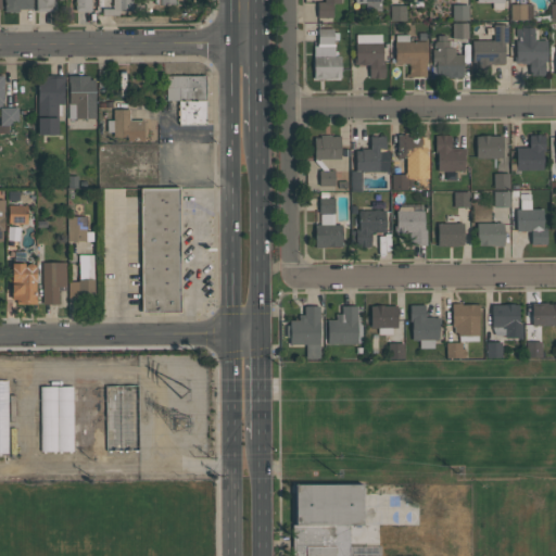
[(3,11),(3,0),(32,0),(32,9),(19,9),(19,11),(3,11)]
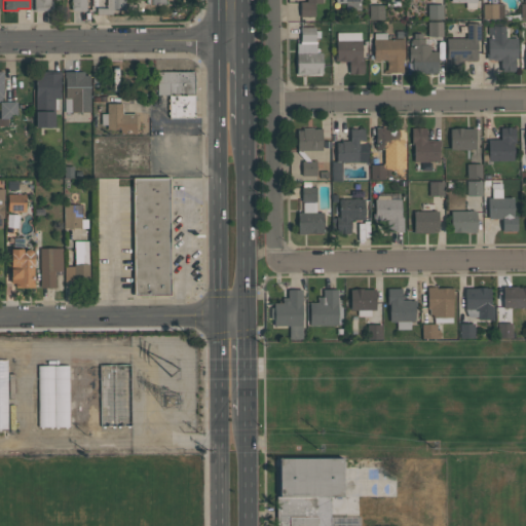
[(50,0),(50,10),(34,10),(34,0),(50,0)]
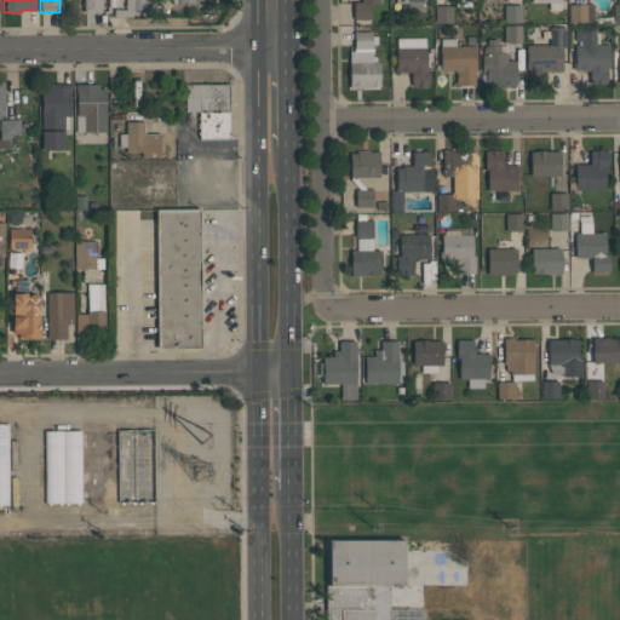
[(101,0),(101,11),(84,11),(84,0),(101,0)]
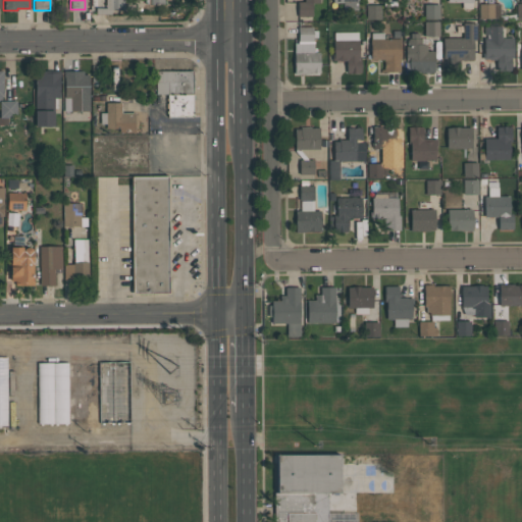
[(111,10),(111,14),(94,14),(94,7),(105,7),(105,0),(123,0),(123,9),(121,9),(121,10),(111,10)]
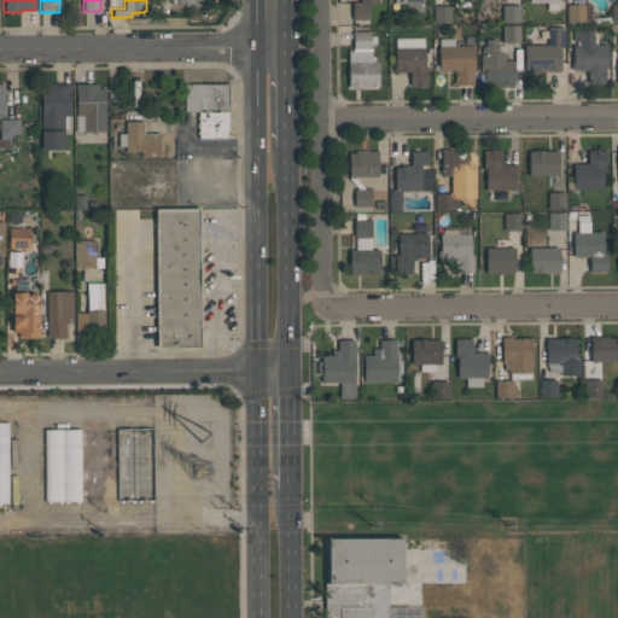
[(353,19),(351,3),(360,3),(360,0),(378,0),(378,3),(368,3),(369,19),(353,19)]
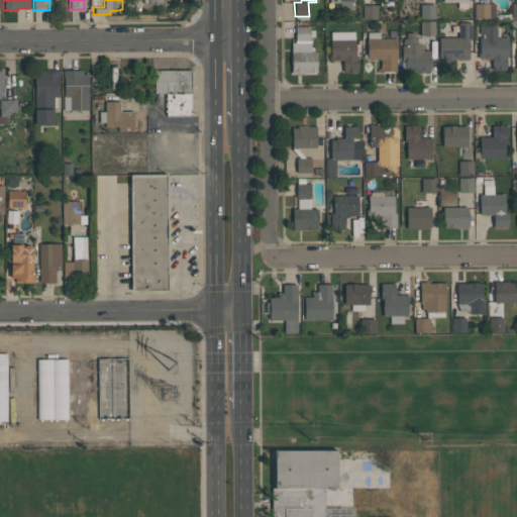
[(339,2),(329,2),(329,0),(354,0),(354,1),(353,1),(353,9),(339,9),(339,2)]
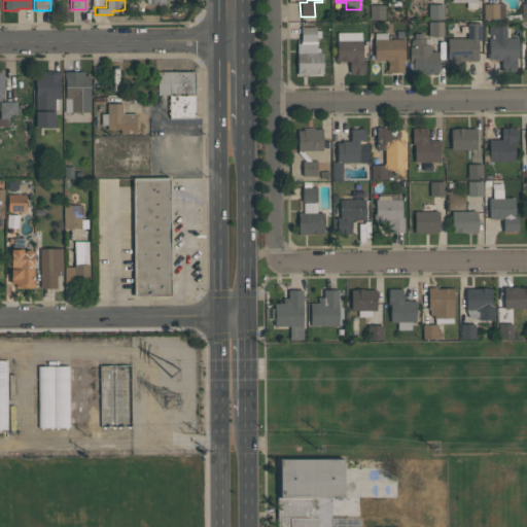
[(452,1),(451,0),(477,0),(477,2),(476,2),(476,8),(466,8),(466,1),(452,1)]
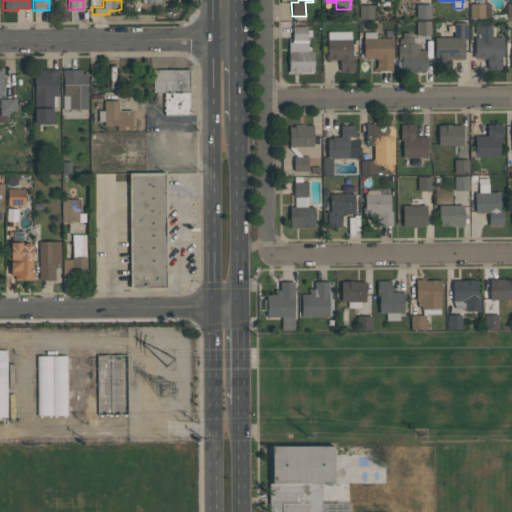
[(430,4),(416,5),(417,19),(431,18),(430,4)]
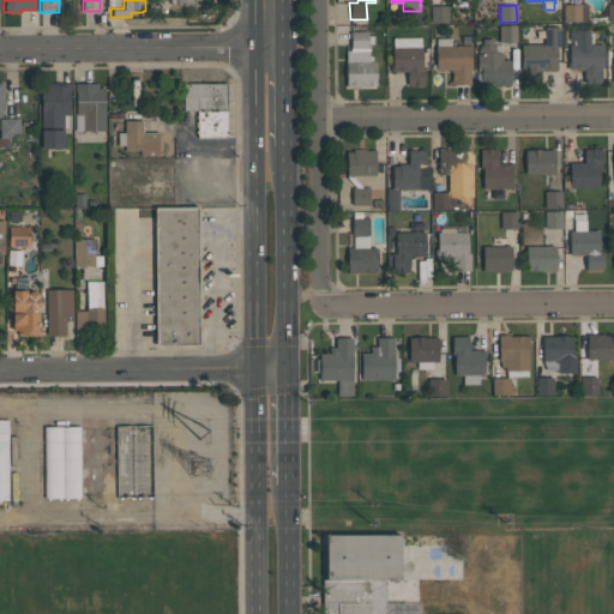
[(563,5),(563,22),(588,22),(588,5),(563,5)]
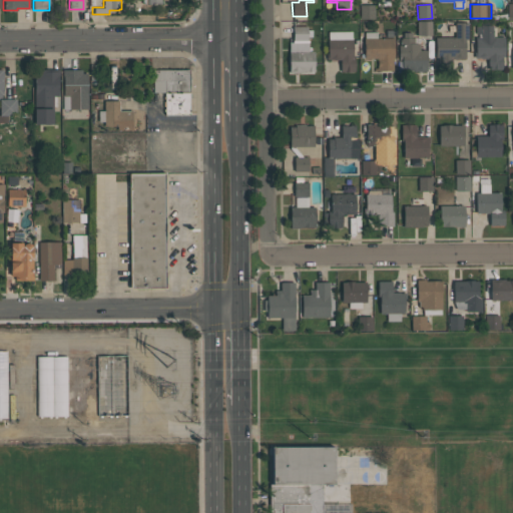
[(431,21),(431,35),(417,35),(417,21),(431,21)]
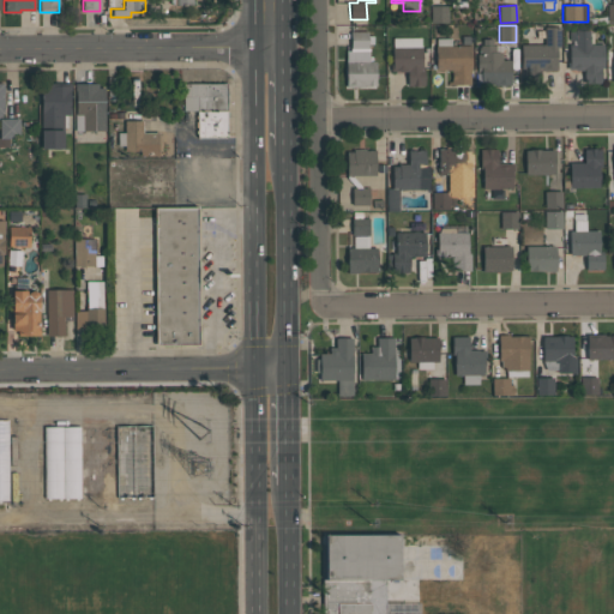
[(560,28),(560,47),(557,47),(557,71),(541,71),(541,84),(523,84),(523,70),(521,70),(521,44),(535,44),(535,26),(545,26),(545,28),(560,28)]
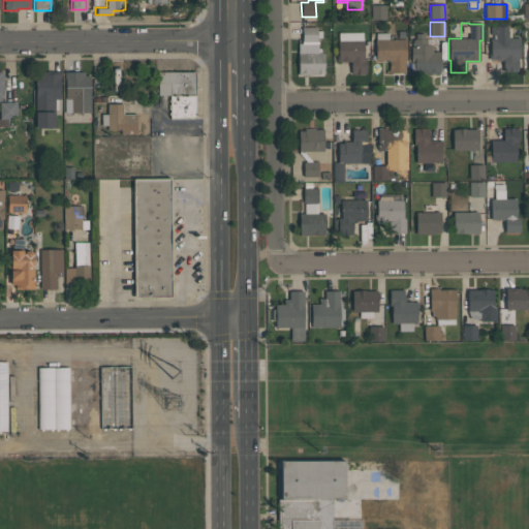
[(489,60),(489,38),(496,38),(496,35),(490,35),(490,27),(495,27),(496,26),(508,26),(508,28),(510,28),(510,37),(508,37),(508,38),(520,38),(520,58),(518,58),(518,71),(502,71),(502,61),(495,61),(495,60),(489,60)]
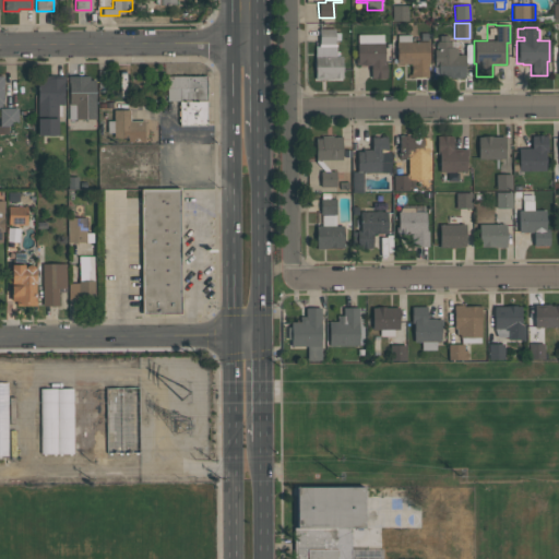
[(319,44),(319,28),(334,28),(334,33),(340,33),(340,40),(334,40),(334,44),(319,44)]
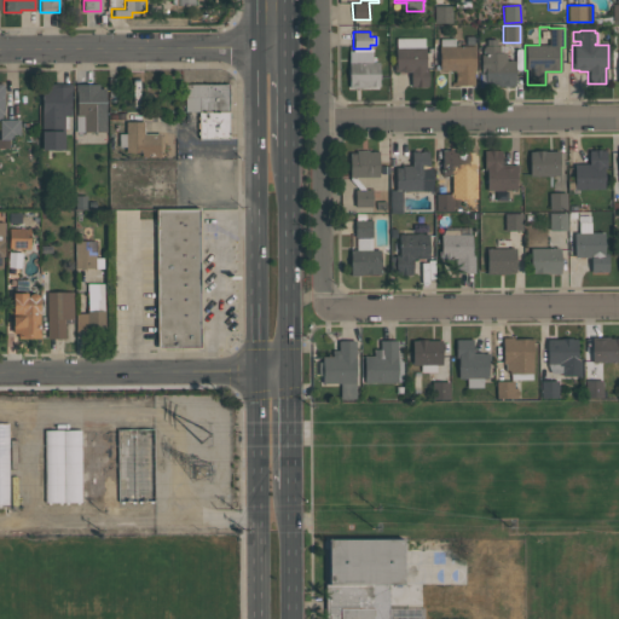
[(394,71),(393,64),(395,64),(395,47),(395,38),(424,38),(424,47),(426,67),(427,67),(427,86),(410,86),(410,71),(400,73),(400,71),(394,71)]
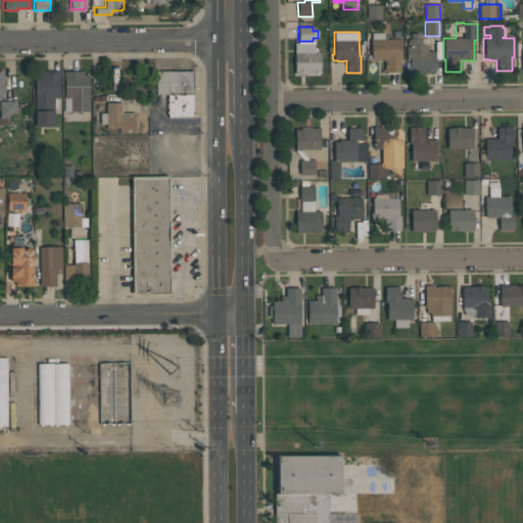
[(400,72),(381,72),(381,69),(384,69),(384,59),(381,59),(371,59),(371,39),(372,39),(372,33),(384,33),(384,39),(401,38),(401,59),(400,59),(400,72)]
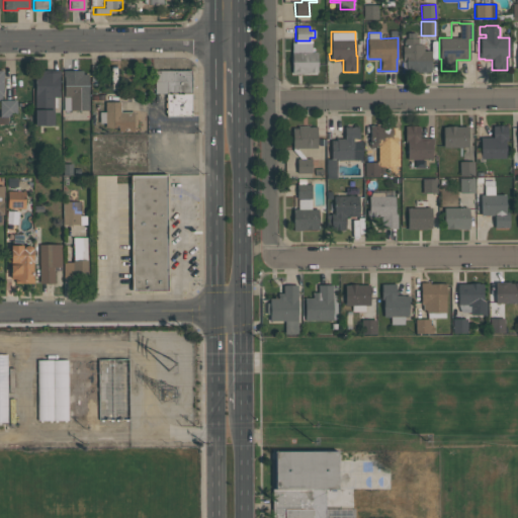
[(430,51),(430,72),(406,72),(405,58),(402,58),(402,46),(405,46),(405,38),(407,38),(407,32),(416,32),(416,37),(418,37),(418,44),(423,44),(423,51),(430,51)]
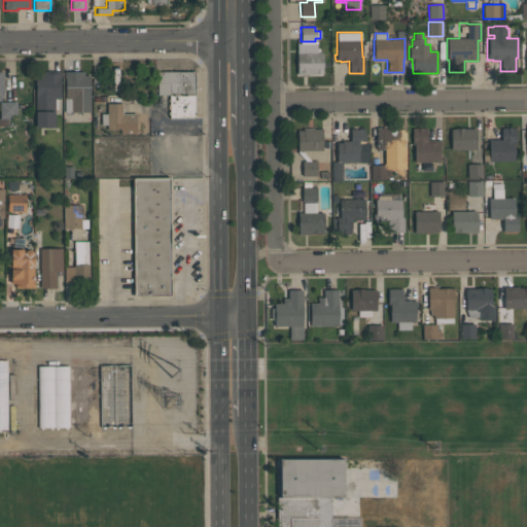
[(317,53),(322,53),(322,73),(312,73),(312,74),(297,74),(296,43),(301,43),(301,41),(315,41),(317,41),(317,53)]
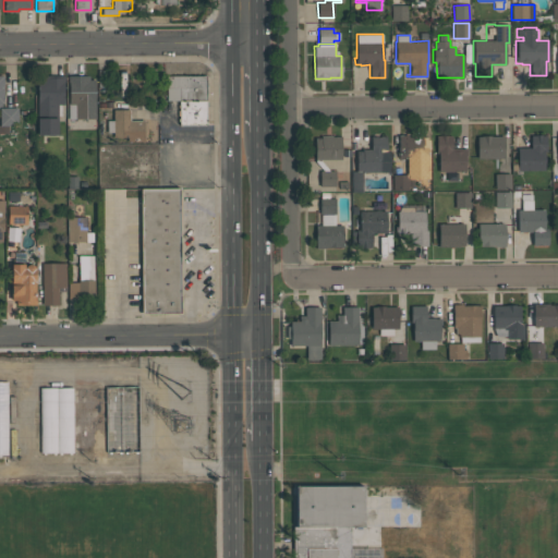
[(64,75),(64,83),(63,83),(63,105),(61,105),(61,116),(58,116),(58,134),(37,134),(37,80),(44,80),(44,75),(64,75)]
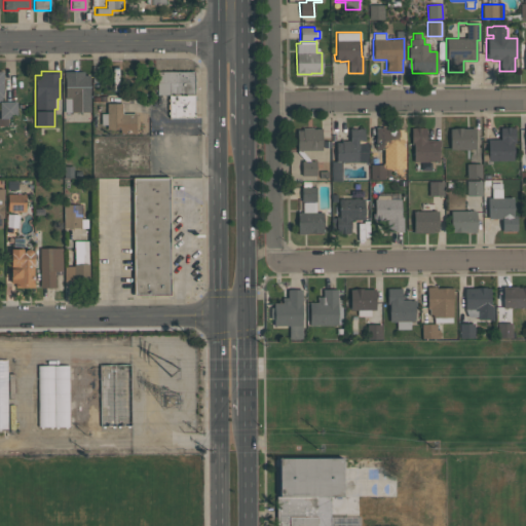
[(83,71),(84,75),(89,75),(90,123),(71,123),(71,112),(64,112),(64,97),(65,97),(65,83),(64,83),(64,71),(83,71)]
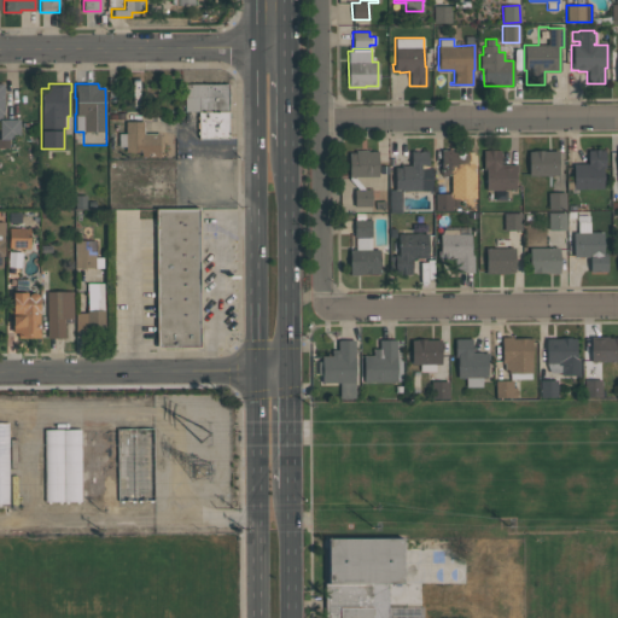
[(228,83),(228,139),(198,139),(198,111),(184,111),(184,83),(228,83)]
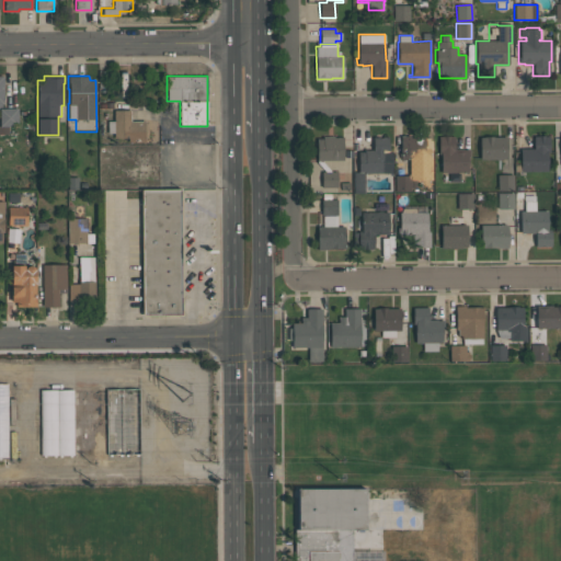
[(18,126),(0,126),(0,109),(18,109),(18,126)]
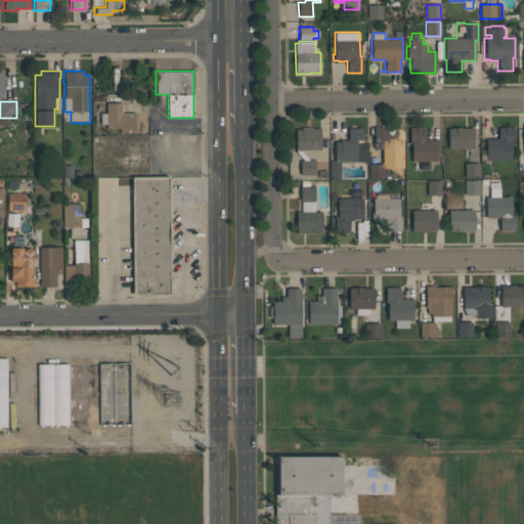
[(135,114),(135,133),(119,133),(119,129),(106,129),(106,125),(100,125),(100,113),(106,113),(106,103),(121,102),(121,114),(135,114)]
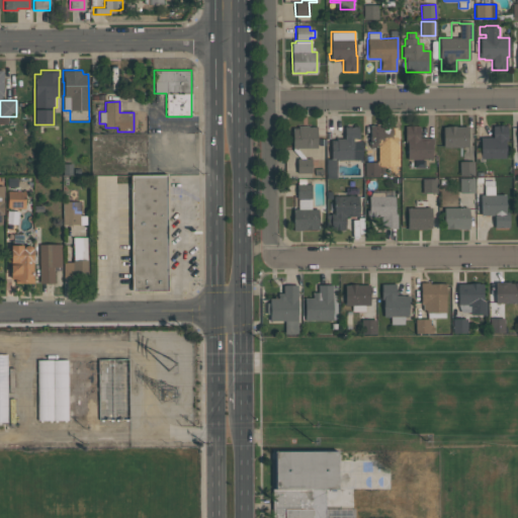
[(317,127),(317,148),(292,148),(292,127),(297,127),(297,125),(309,125),(309,126),(313,126),(313,127),(317,127)]
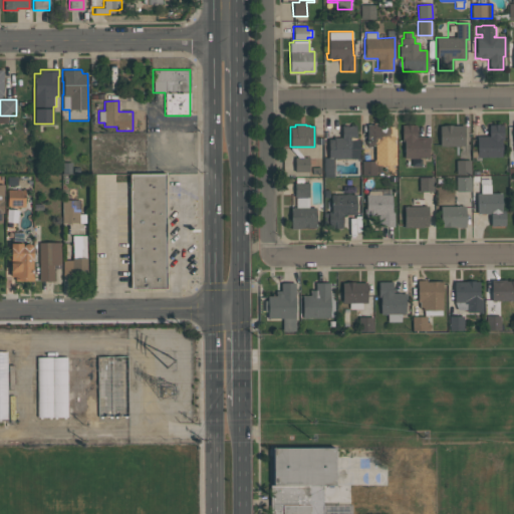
[(395,125),(396,165),(375,165),(375,161),(374,161),(374,146),(366,146),(366,124),(378,124),(378,125),(388,125),(395,125)]
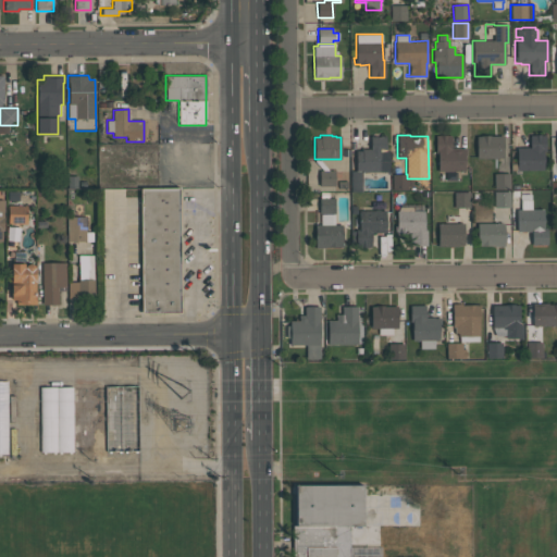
[(465,171),(437,171),(437,153),(435,153),(435,136),(452,135),(452,148),(459,148),(466,148),(466,156),(465,156),(465,171)]
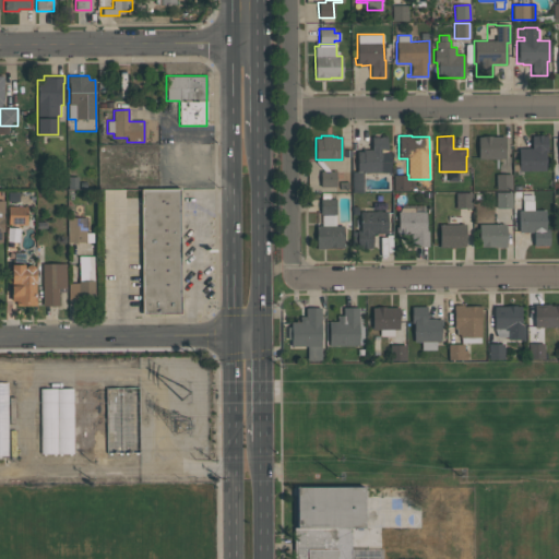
[(504,137),(504,158),(478,158),(477,137),(483,137),(483,135),(490,135),(490,137),(504,137)]
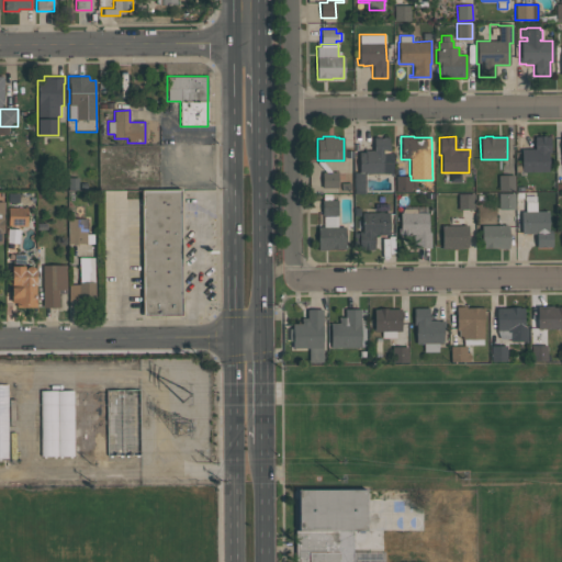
[(550,136),(550,153),(548,153),(548,171),(521,171),(520,149),(535,149),(535,137),(539,137),(539,136),(544,136),(546,136),(550,136)]
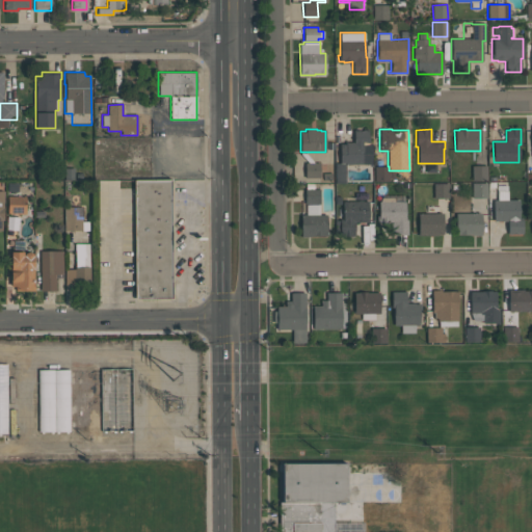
[(371,164),(345,164),(345,182),(335,182),(335,163),(340,163),(340,143),(345,143),(345,141),(353,141),(353,130),(357,130),(363,130),(368,130),(368,143),(371,143),(371,164)]
